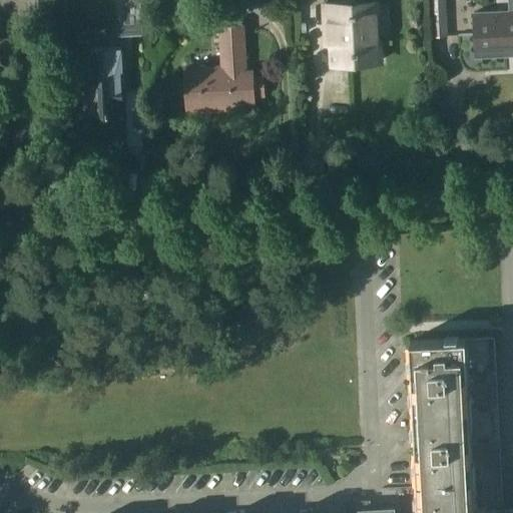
[(53,8),(52,0),(27,0),(28,9),(53,8)]
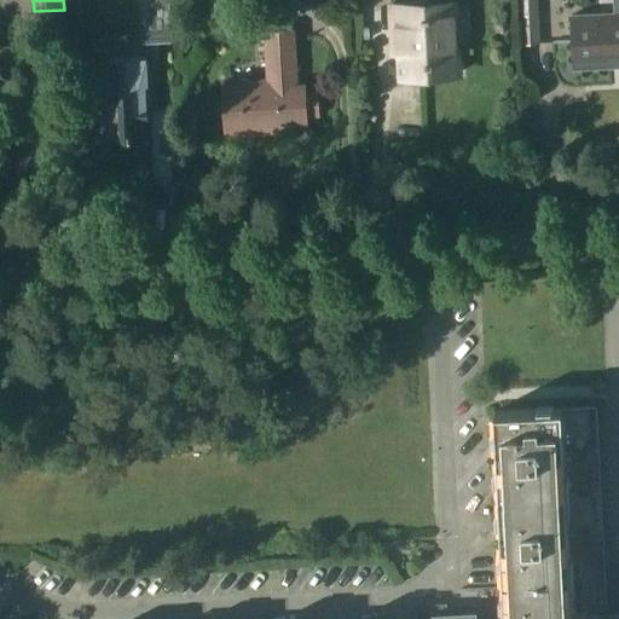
[(443,0),(393,3),(394,35),(401,35),(403,76),(458,73),(453,0),(443,0)]
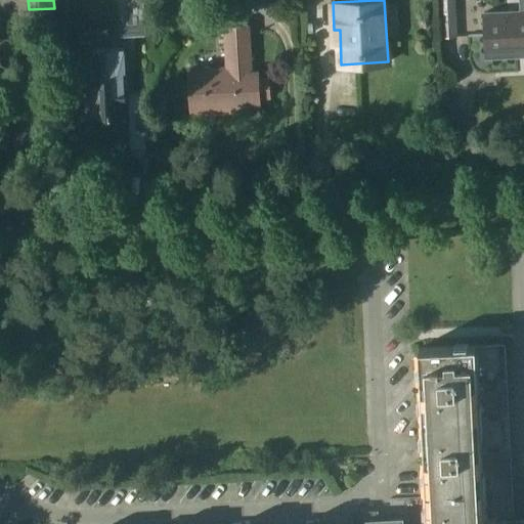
[(439,0),(441,38),(459,37),(456,0),(439,0)]
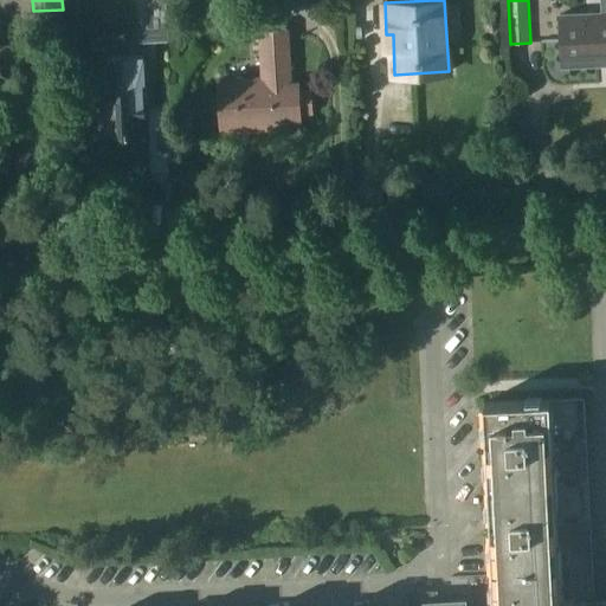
[(605,7),(604,7),(604,10),(559,13),(562,66),(605,63),(605,7)]
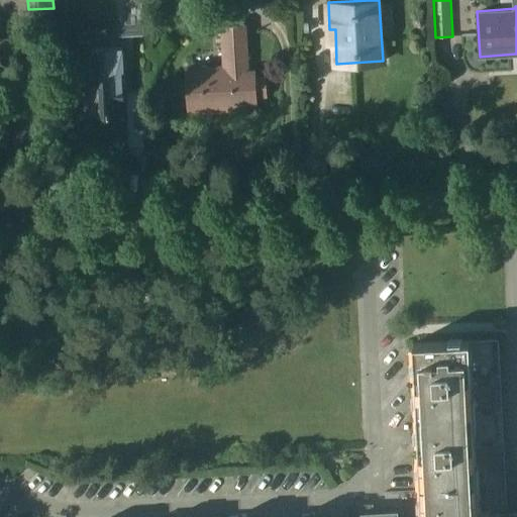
[(146,38),(145,8),(128,8),(129,39),(146,38)]
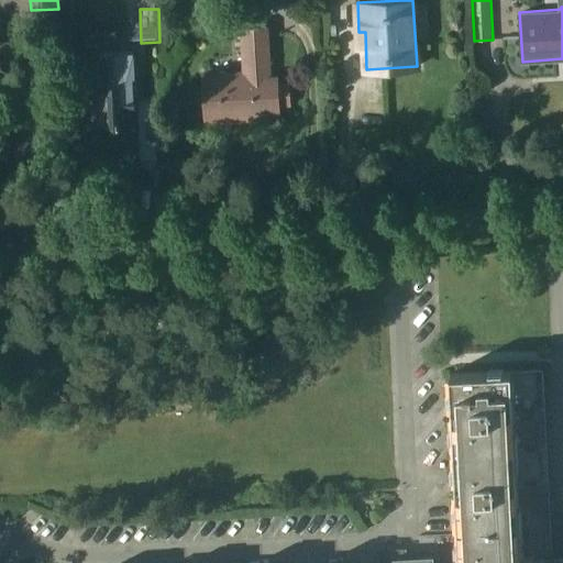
[(242,70),(203,73),(206,121),(244,119),(245,112),(279,111),(279,105),(290,105),(289,81),(278,81),(277,75),(272,75),(269,25),(240,26),(242,70)]
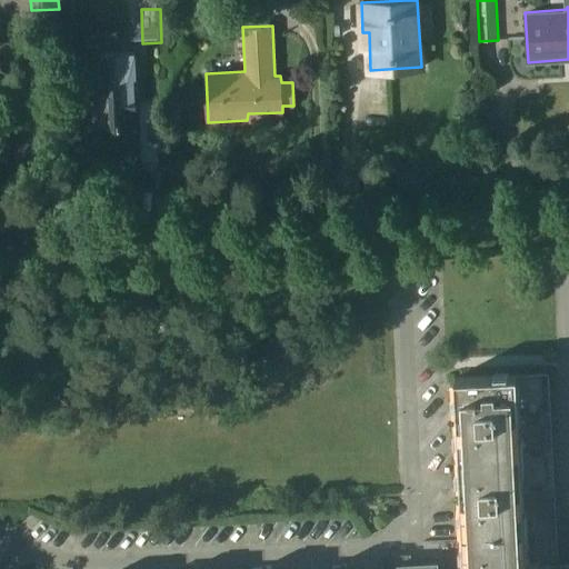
[(91,86),(93,127),(121,126),(121,128),(138,127),(137,98),(136,98),(135,79),(137,79),(136,52),(91,53),(92,86),(91,86)]
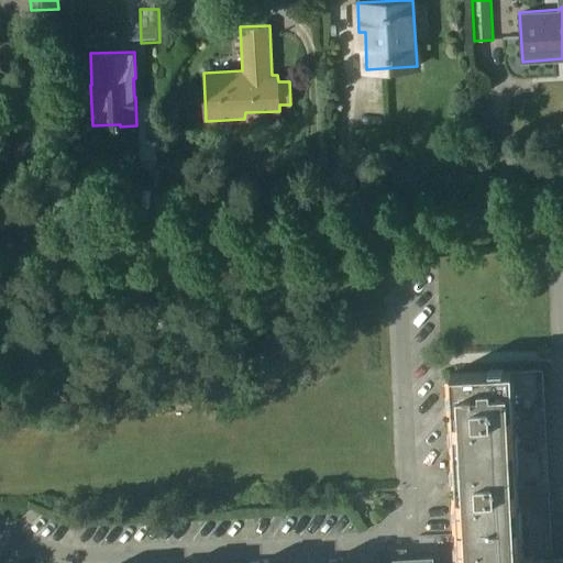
[(562,562),(562,555),(552,556),(543,368),(451,373),(461,562),(460,562),(434,562),(434,555),(394,558),(394,562),(562,562)]
